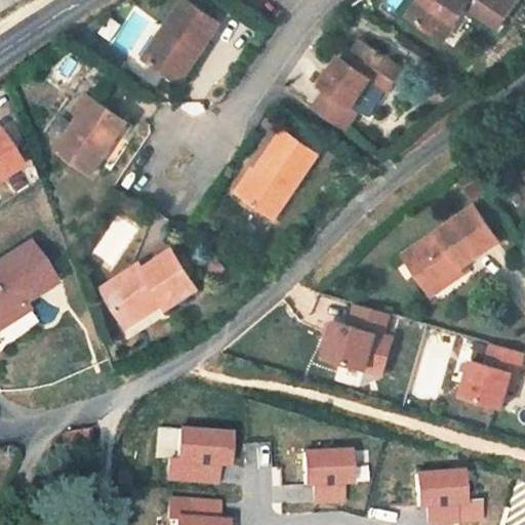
[(169,35),(151,63),(182,82),(220,23),(186,0),(184,0),(164,31),(169,35)]
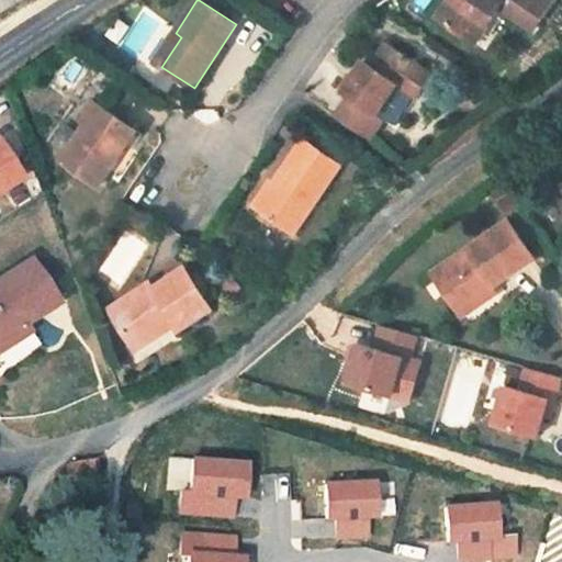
[(449,0),(438,20),(469,40),(481,20),(489,25),(501,6),(536,29),(553,0),(449,0)]
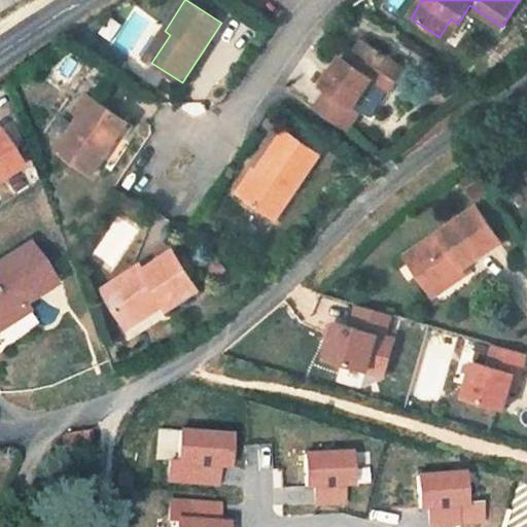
[(458,24),(451,19),(440,37),(446,41),(458,24)]
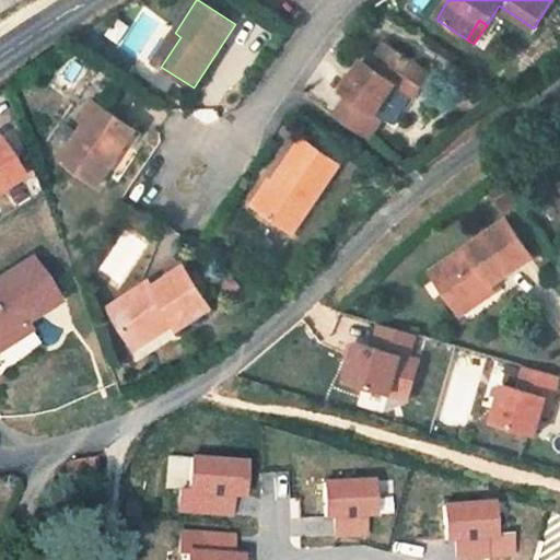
[(155,62),(161,67),(181,37),(175,33),(155,62)]
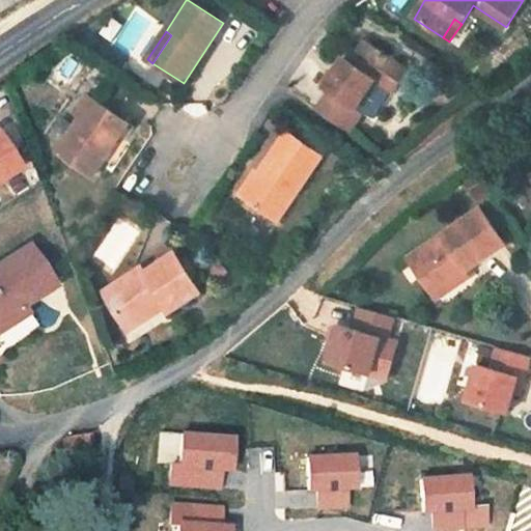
[(345,56),(326,85),(332,89),(358,107),(376,79),(394,90),(409,70),(367,40),(358,55),(354,61),(348,58),(345,56)]
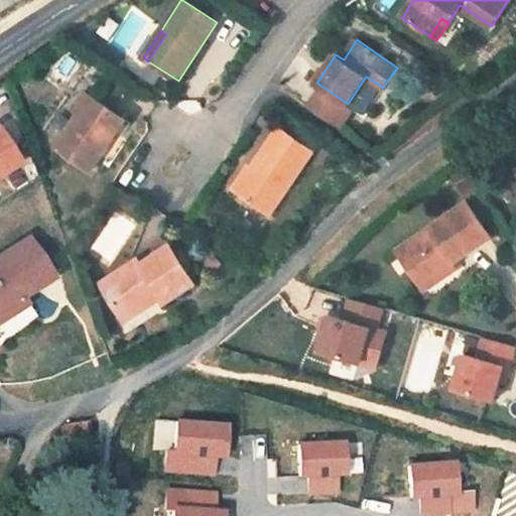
[(344,50),(339,56),(344,59),(348,53),(344,50)]
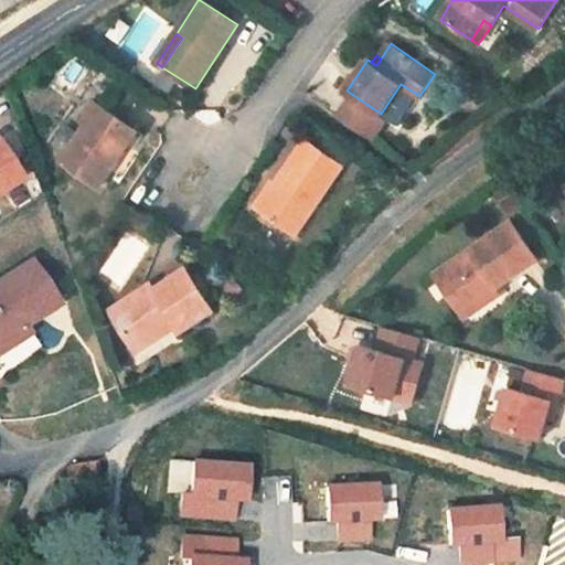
[(340,116),(374,139),(387,118),(381,114),(353,95),(340,116)]
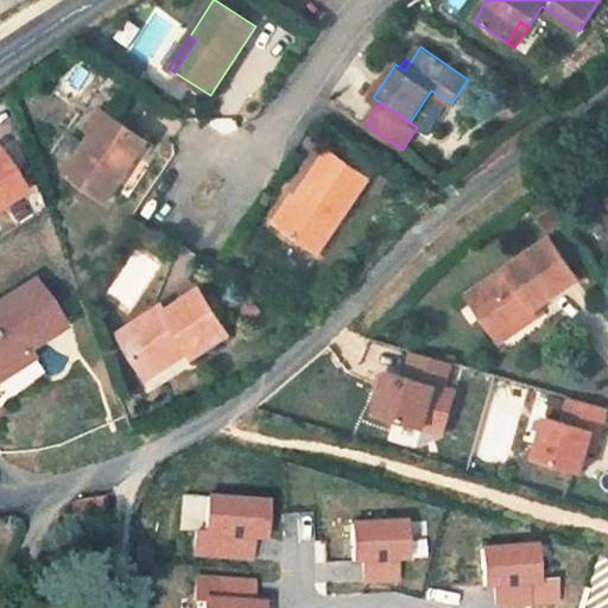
[(87,130),(94,134),(109,115),(101,109),(87,130)]
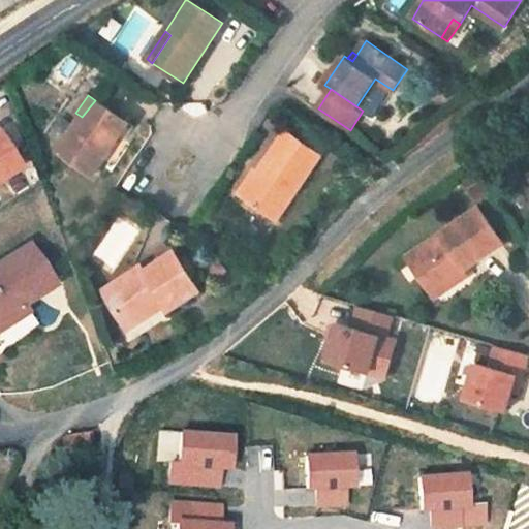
[(95,100),(82,117),(57,152),(92,176),(129,124),(95,100)]
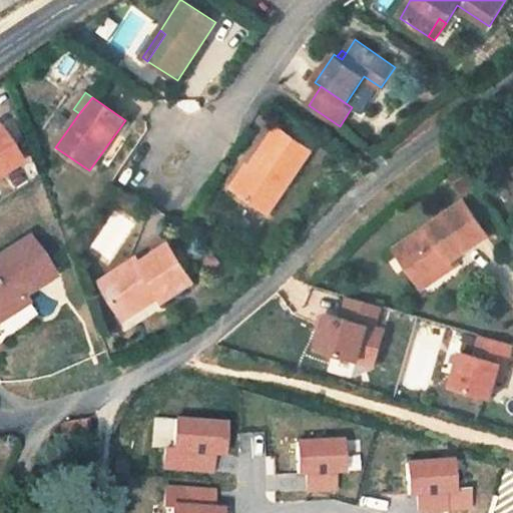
[(270,138),(234,189),(270,212),(312,150),(283,130),(276,141),(270,138)]
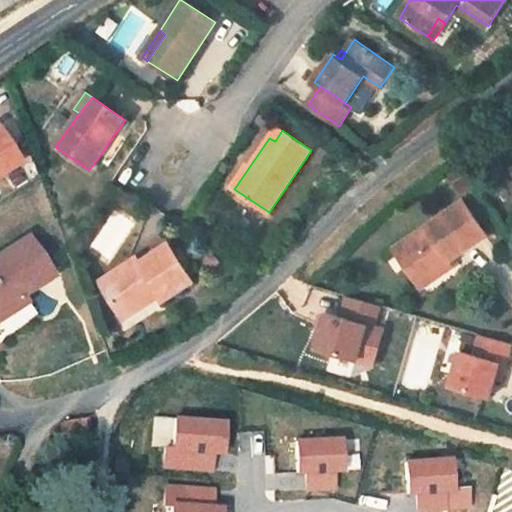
[(0,172),(18,162),(0,131),(0,172)]
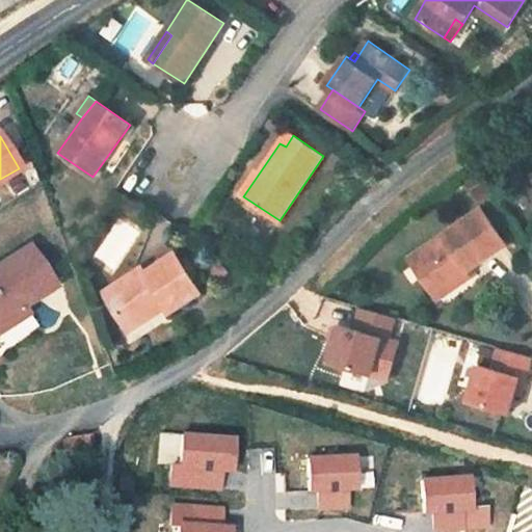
[(410,259),(434,294),(464,273),(507,243),(482,209),(410,259)]
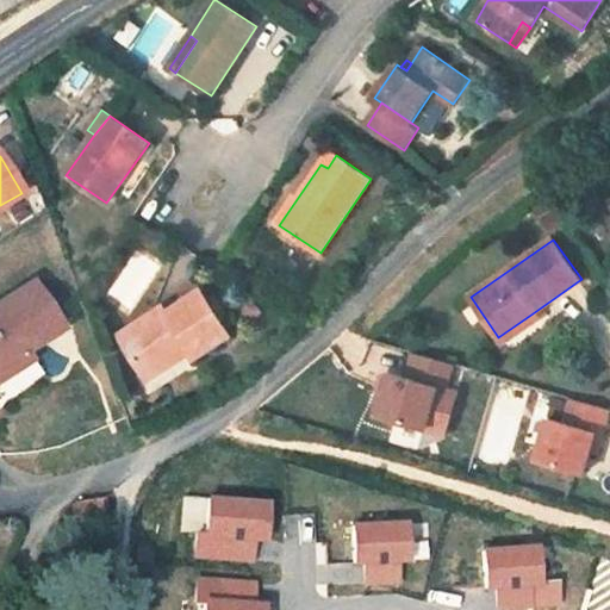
[(0,303),(0,371),(29,353),(64,329),(35,281),(0,303)]
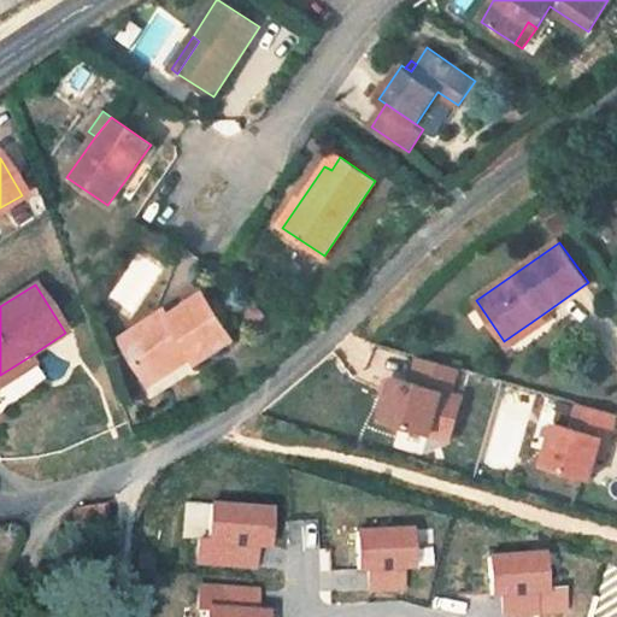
[(122,339),(146,376),(188,348),(193,357),(197,362),(234,338),(205,293),(170,316),(165,310),(122,339)]
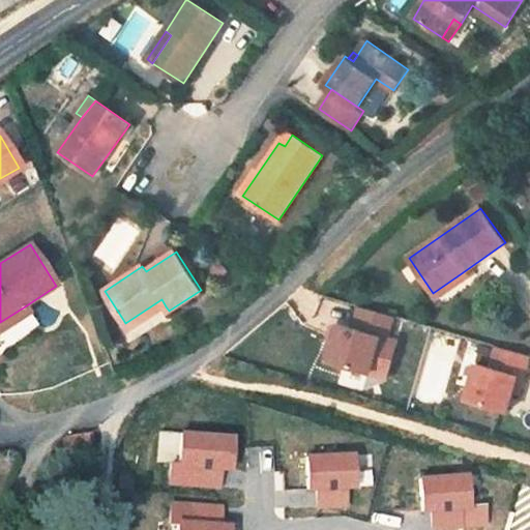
[(463,272),(433,293),(436,298),(466,277),(463,272)]
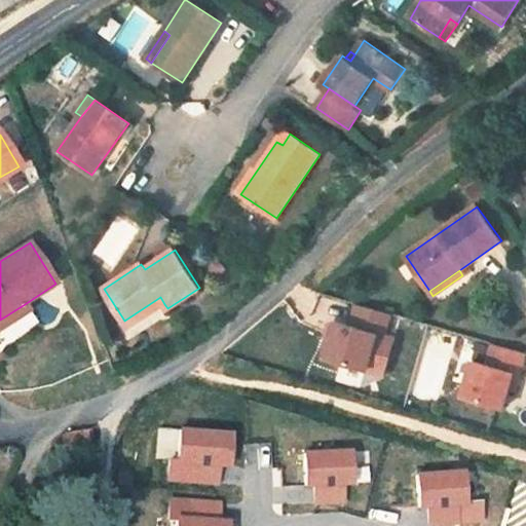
[(160,297),(124,321),(128,328),(164,304),(160,297)]
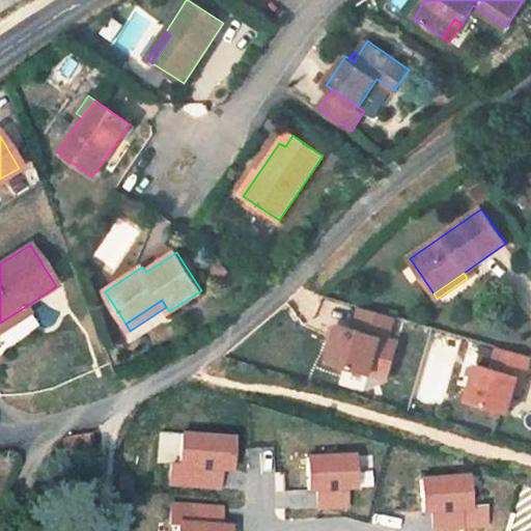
[(25,307),(0,323),(0,333),(30,315),(25,307)]
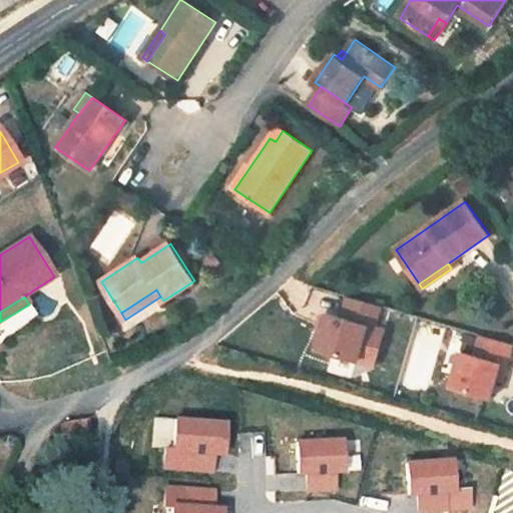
[(329,312),(318,348),(375,365),(385,330),(375,327),(381,306),(349,297),(343,317),(329,312)]
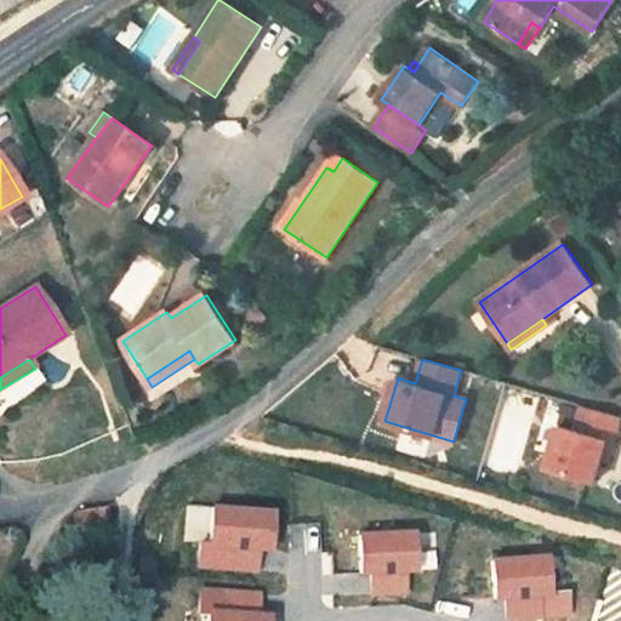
[(546,469),(593,483),(605,440),(613,443),(620,417),(582,408),(575,431),(558,426),(546,469)]
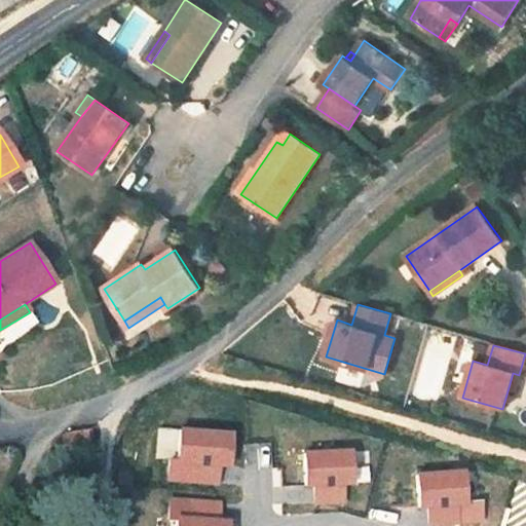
[(230,435),(180,430),(177,462),(170,462),(168,480),(217,484),(219,465),(227,466),(230,435)]
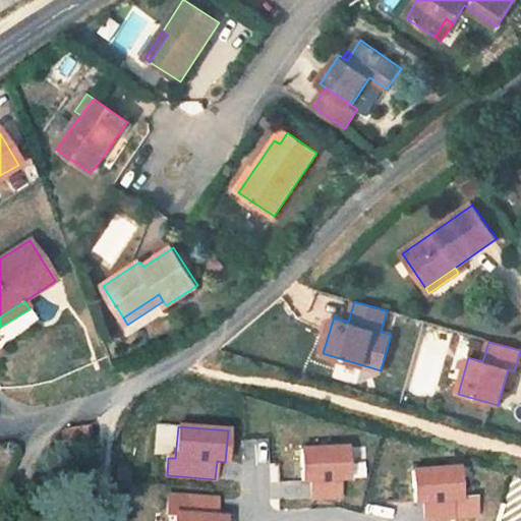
[(345,448),(300,450),(302,481),(310,481),(311,499),(338,498),(337,479),(346,479),(345,448)]
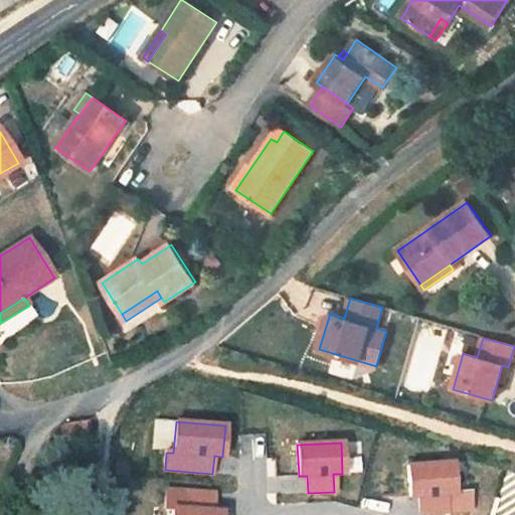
[(451,462),(406,466),(409,497),(417,496),(419,514),(470,510),(469,491),(453,492),(451,462)]
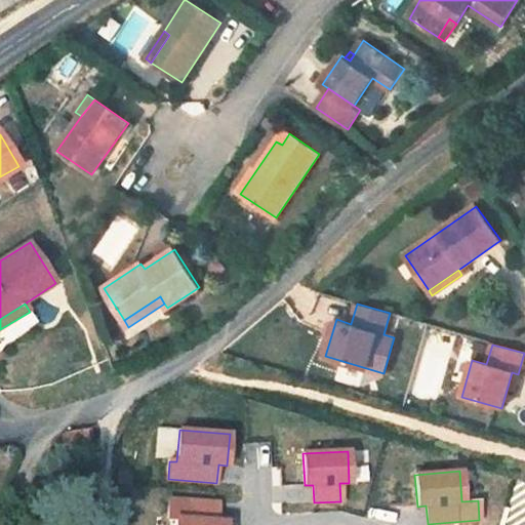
[(218,502),(170,499),(169,517),(176,518),(175,524),(226,524),(227,522),(217,521),(218,502)]
